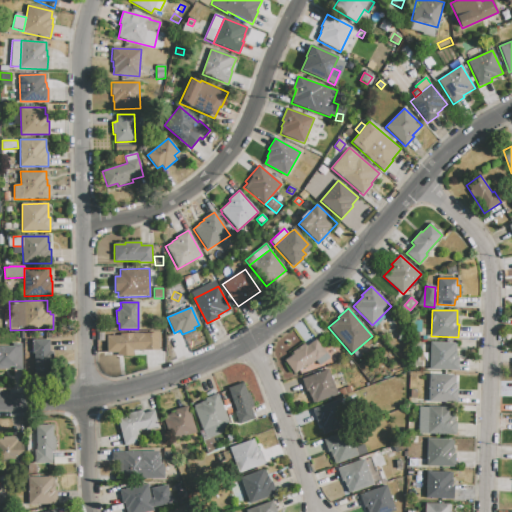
[(411,320),(421,320),(421,332),(411,332),(411,320)]
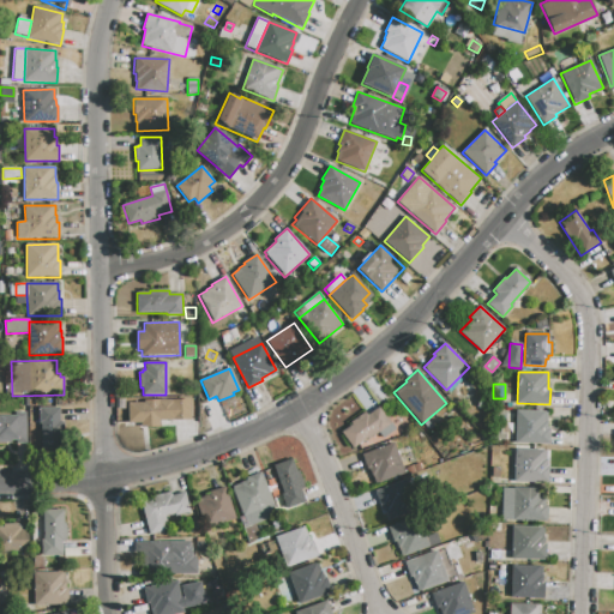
[(480,397),(491,398),(489,410),(479,409),(480,397)]
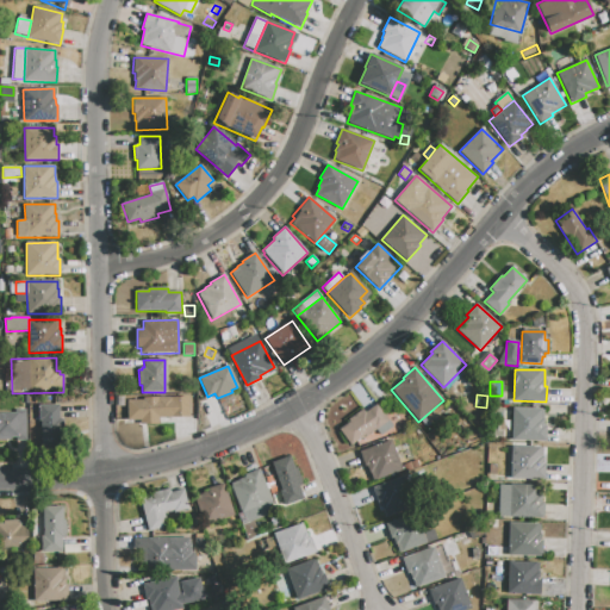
[(188,397),(188,417),(159,417),(159,423),(141,423),(141,419),(128,419),(126,402),(143,400),(143,398),(188,397)]
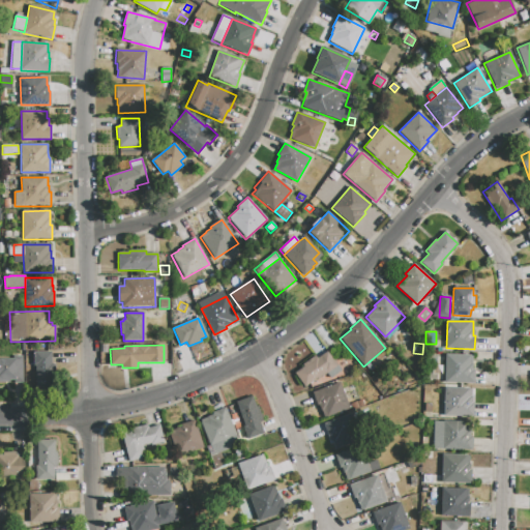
[(295,374),(304,366),(302,364),(315,356),(317,358),(326,351),(341,372),(330,379),(325,373),(304,387),(295,374)]
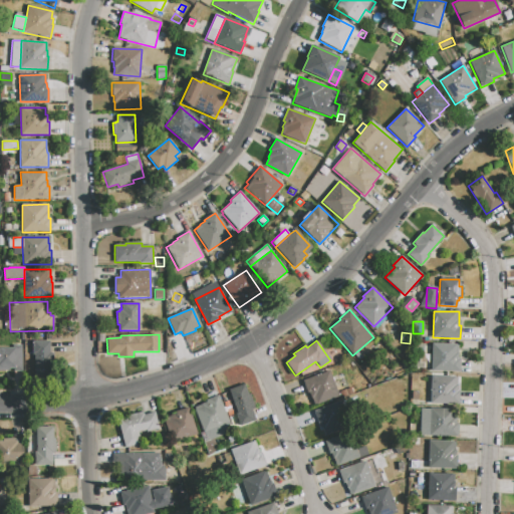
[(33,342),(50,342),(50,354),(53,354),(53,379),(34,379),(34,355),(33,355),(33,342)]
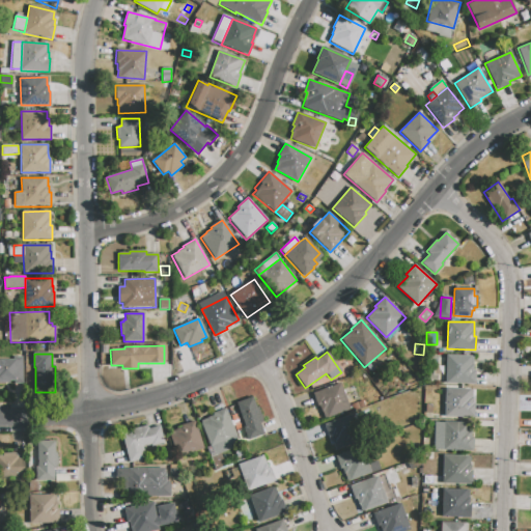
[(447,356),(473,356),(473,364),(474,364),(473,370),(475,370),(475,385),(446,384),(447,356)]
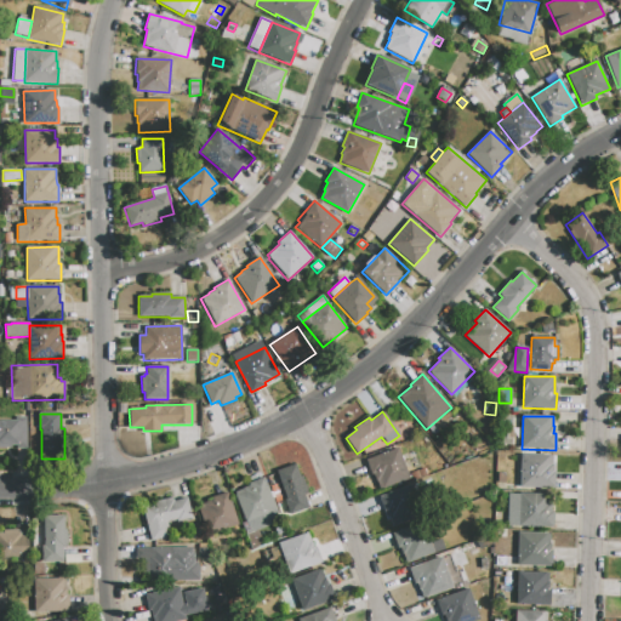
[(0,449),(0,422),(16,422),(16,419),(26,419),(27,449),(0,449)]
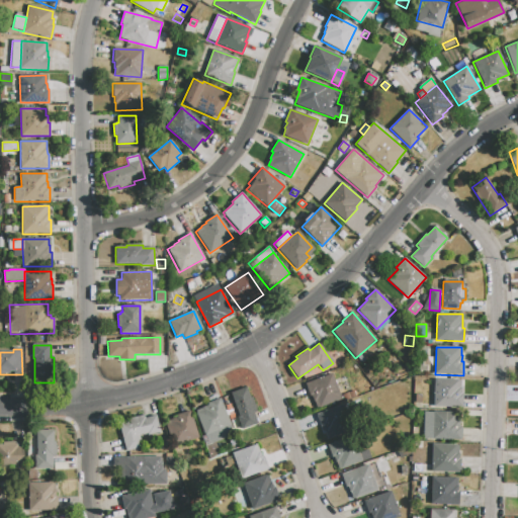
[(332,374),(341,400),(330,404),(329,403),(317,408),(312,396),(310,397),(306,384),(332,374)]
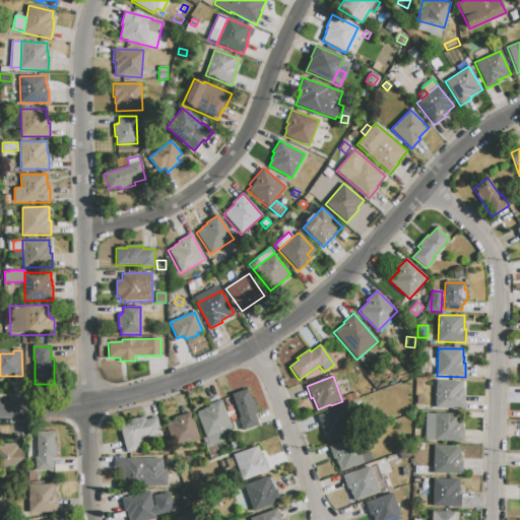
[(436,381),(462,382),(462,390),(463,390),(463,395),(464,396),(464,409),(436,408),(436,381)]
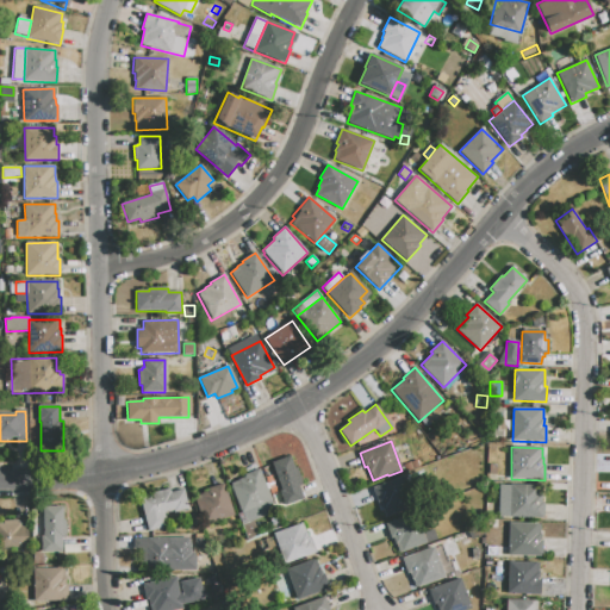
[(272,462),(290,456),(294,468),(297,467),(303,484),(299,485),(304,498),(284,505),(279,491),(282,490),(272,462)]
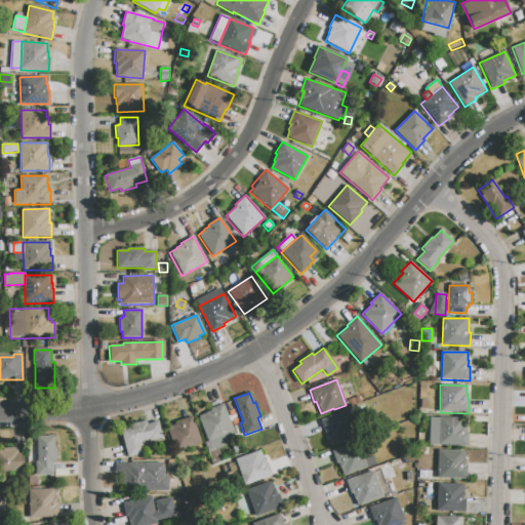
[(223,403),(234,430),(233,430),(237,440),(208,452),(207,449),(211,447),(208,440),(207,441),(197,417),(205,414),(205,412),(211,410),(210,409),(223,403)]
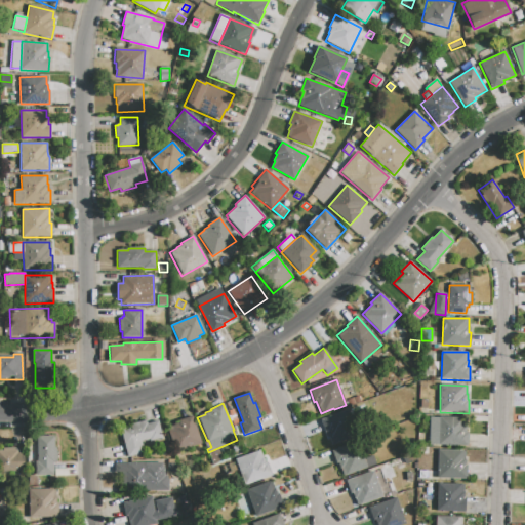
[(348,410),(352,420),(346,423),(351,438),(332,445),(329,438),(327,438),(321,420),(348,410)]
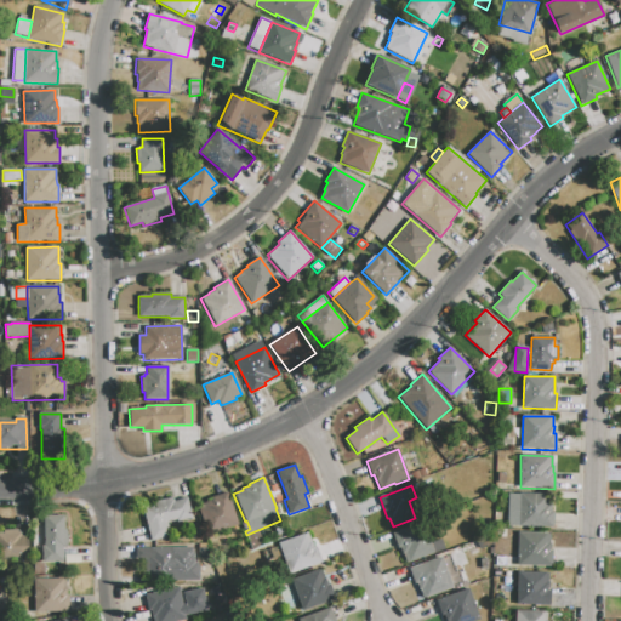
[(239,525),(209,535),(198,506),(208,503),(206,501),(215,499),(214,496),(227,491),(239,525)]
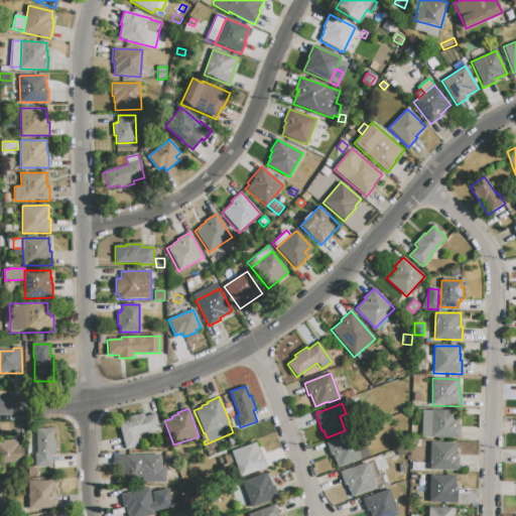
[(422,410),(458,411),(458,419),(459,419),(459,424),(461,424),(460,438),(421,437),(422,410)]
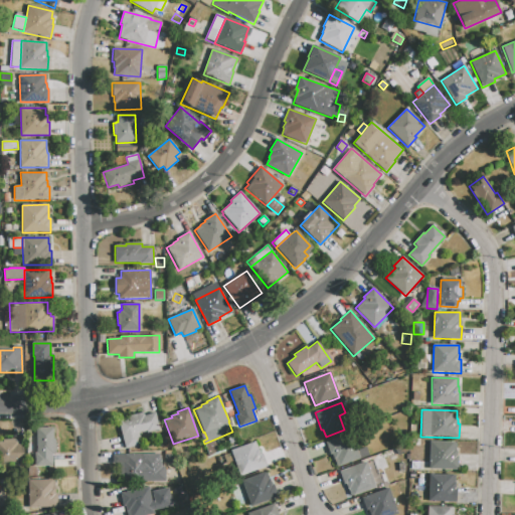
[(126,449),(119,420),(129,418),(129,416),(144,412),(145,415),(155,412),(160,432),(140,438),(142,444),(126,449)]
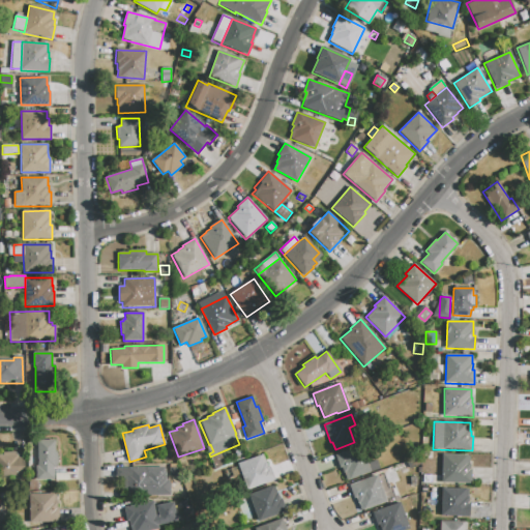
[(55,441),(55,452),(58,452),(58,468),(54,468),(54,478),(37,479),(37,461),(38,461),(37,441),(55,441)]
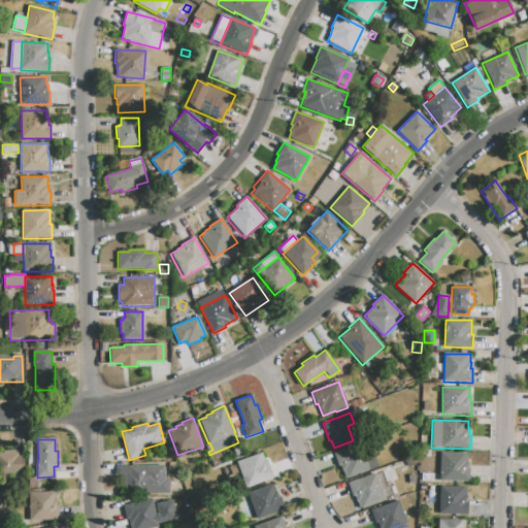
[(377,467),(347,480),(343,471),(342,472),(340,467),(338,467),(333,454),(362,443),(368,461),(374,459),(377,467)]
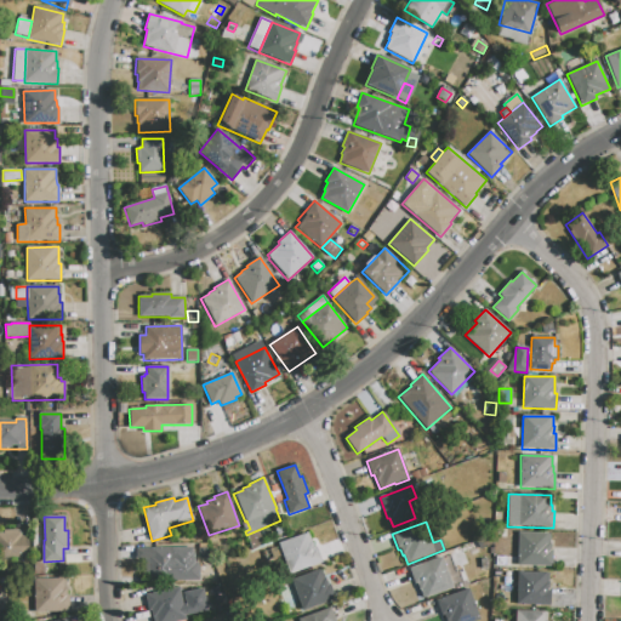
[(44,540),(44,562),(44,574),(34,575),(33,528),(43,527),(44,540)]
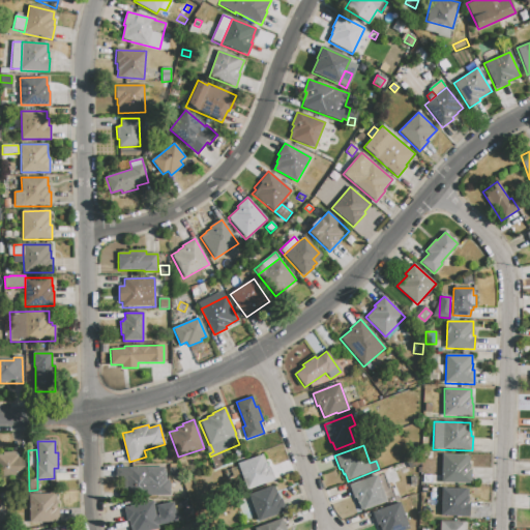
[(24,458),(24,475),(0,475),(0,455),(3,455),(3,452),(16,452),(16,454),(18,454),(18,458),(24,458)]
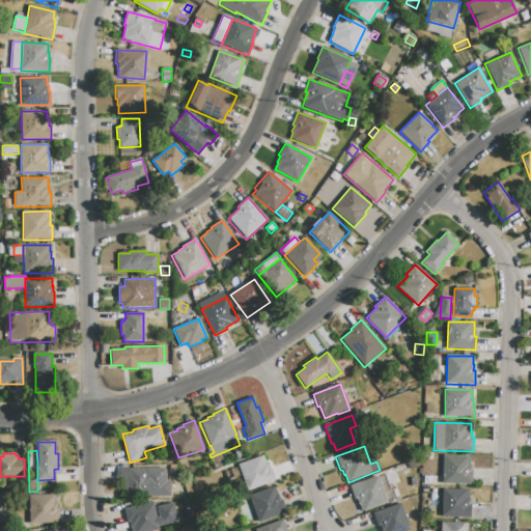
[(238,465),(263,455),(269,468),(270,468),(275,480),(248,491),(238,465)]
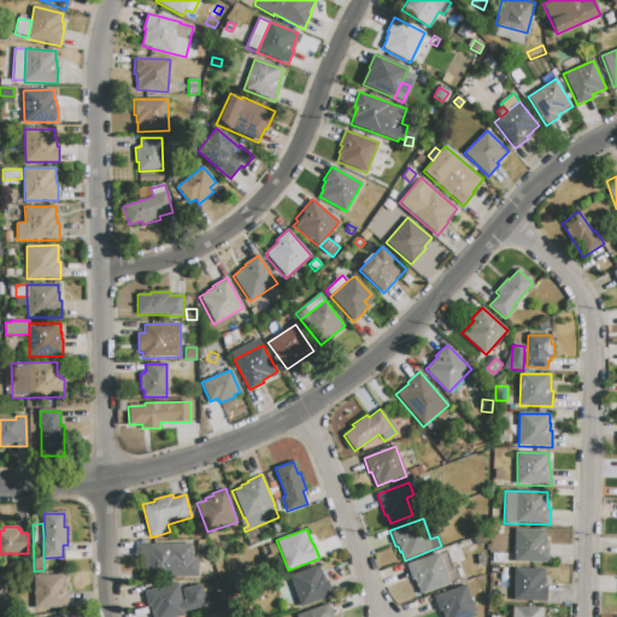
[(516,529),(546,530),(545,540),(547,540),(547,546),(548,546),(548,563),(515,562),(516,529)]
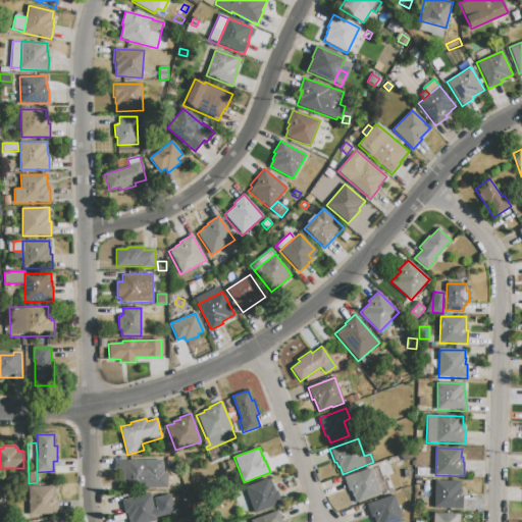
[(167,488),(124,488),(124,482),(118,482),(118,461),(164,461),(164,473),(167,473),(167,488)]
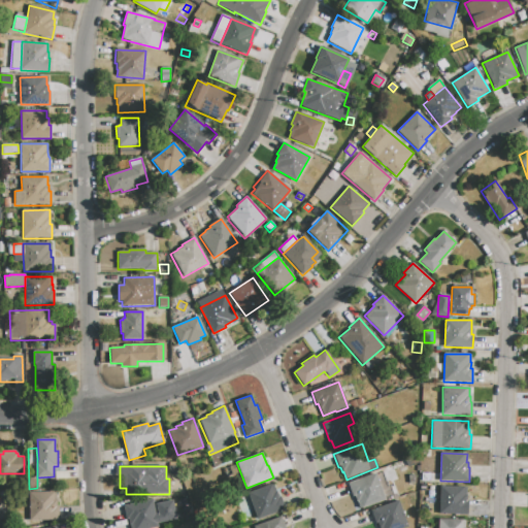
[(384,471),(394,496),(360,508),(357,501),(355,496),(353,496),(349,485),(384,471)]
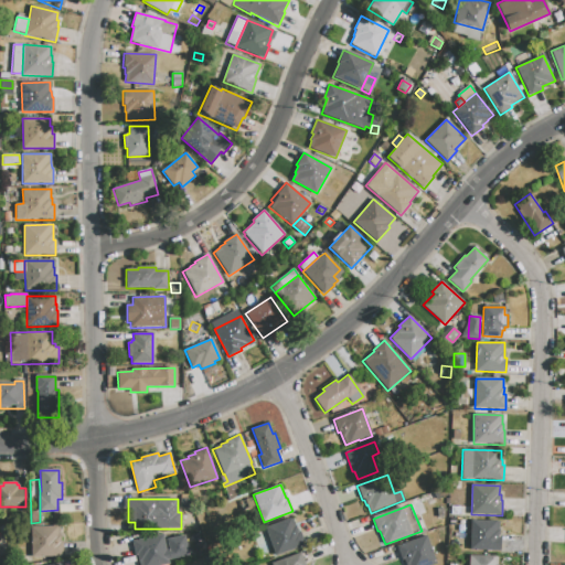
[(266,529),(292,519),(297,532),(299,531),(305,545),(276,556),(266,529)]
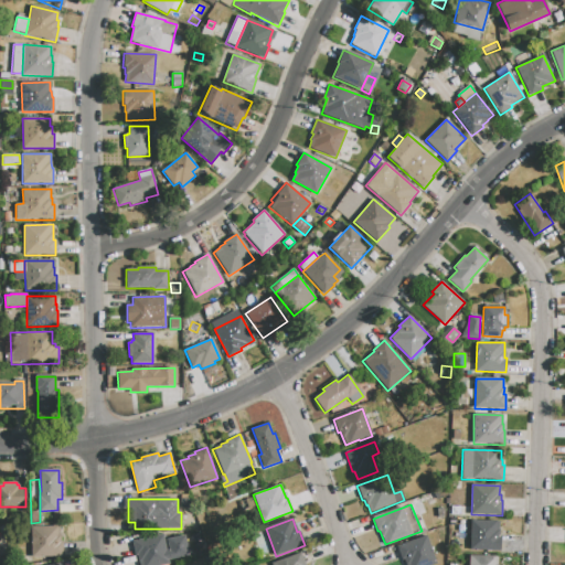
[(471,521),(499,521),(499,530),(500,530),(500,536),(500,551),(470,550),(471,521)]
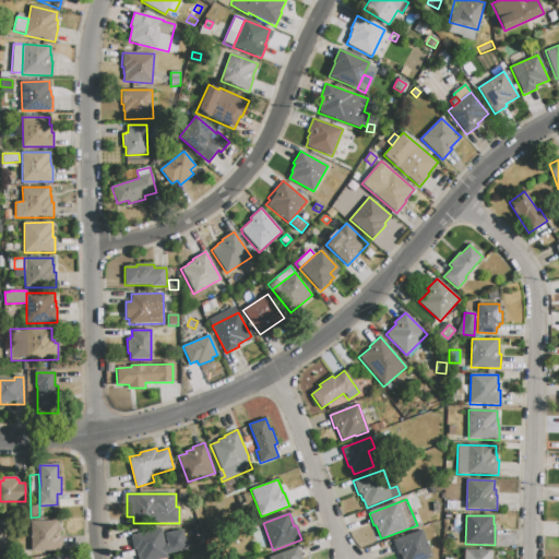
[(31,550),(31,521),(59,521),(59,528),(60,528),(60,536),(63,536),(63,550),(31,550)]
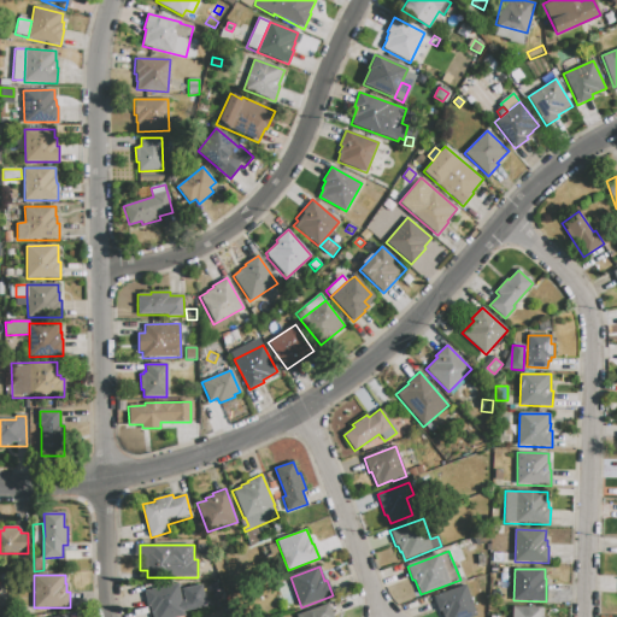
[(176,585),(180,600),(205,594),(207,609),(183,613),(183,616),(177,616),(152,616),(150,606),(147,606),(144,591),(176,585)]
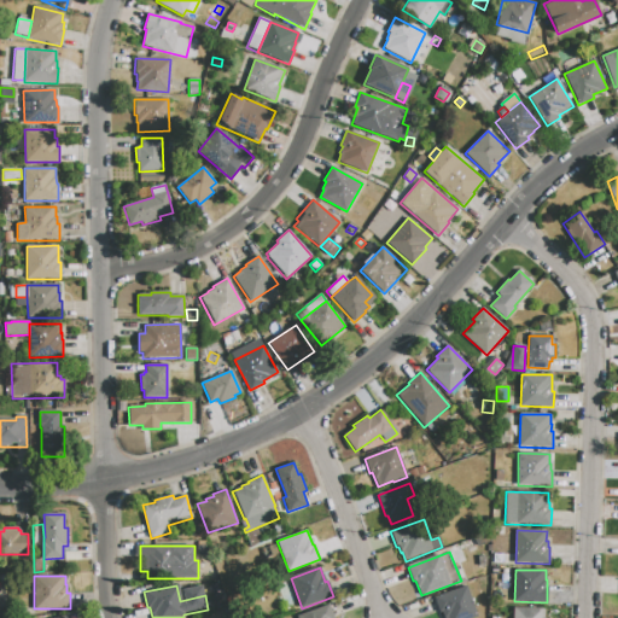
[(466,586),(478,617),(474,617),(443,617),(442,613),(439,613),(435,598),(466,586)]
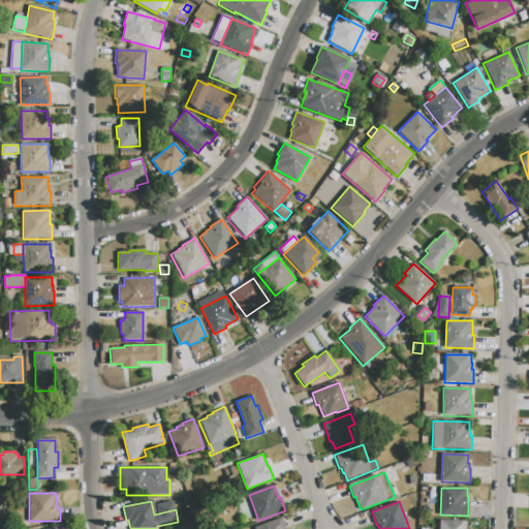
[(281,518),(285,528),(254,528),(281,518)]
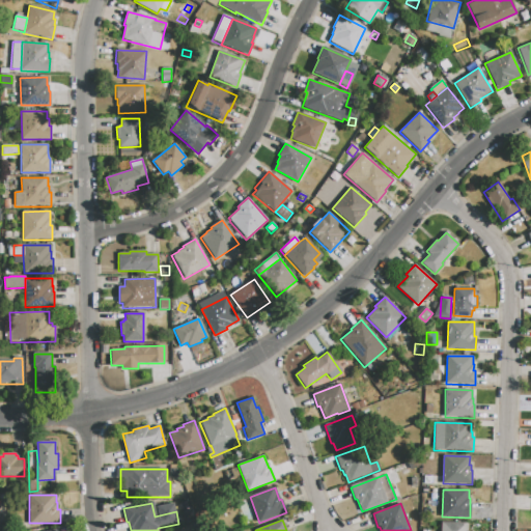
[(440,530),(441,522),(469,523),(468,530),(440,530)]
